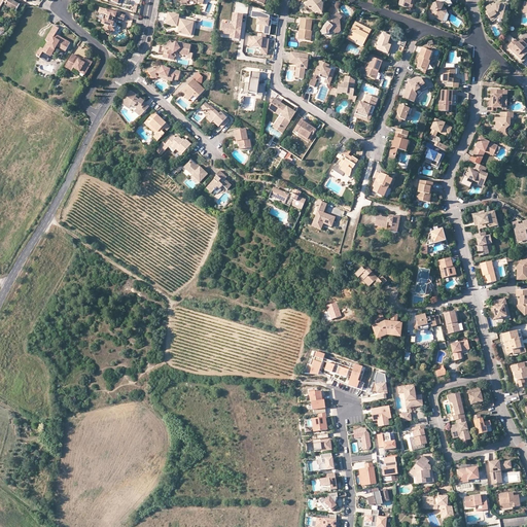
[(0,0),(0,9),(0,10),(4,3),(7,4),(6,6),(16,12),(21,5),(10,0),(0,0)]
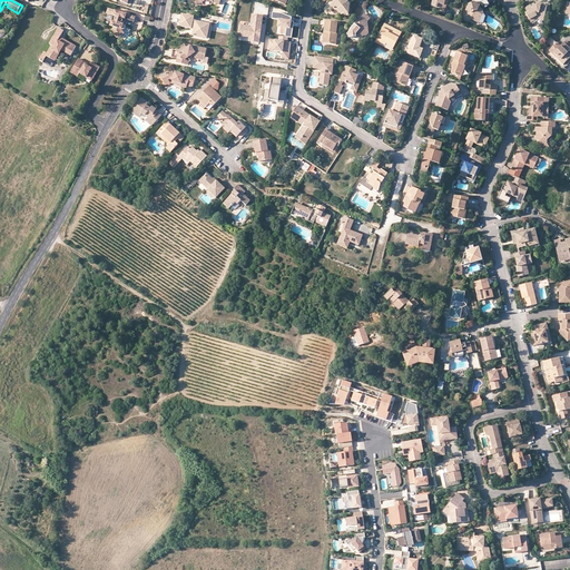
[(345,0),(331,0),(331,1),(330,3),(335,10),(337,11),(340,13),(349,15),(351,5),(349,2),(347,3),(345,0)]
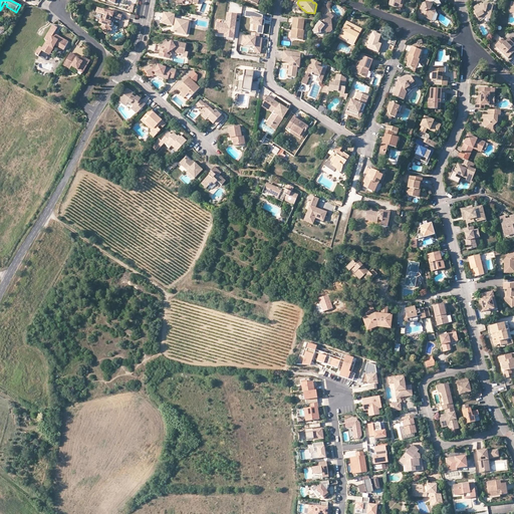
[(401,9),(403,0),(401,0),(400,5),(395,3),(394,7),(401,9)]
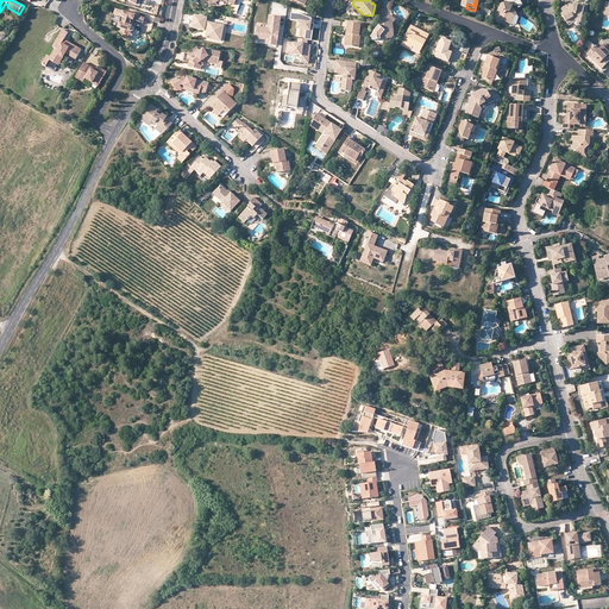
[(512,17),(514,17),(515,14),(515,11),(510,8),(512,6),(513,5),(513,4),(512,0),(504,2),(501,4),(497,11),(501,12),(503,20),(509,23),(512,17)]
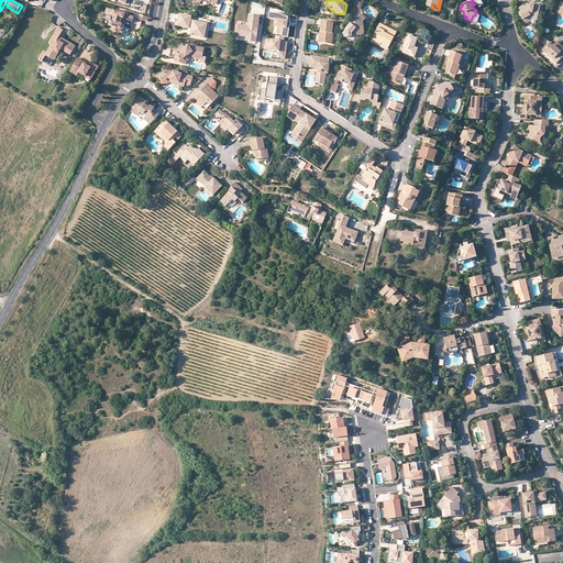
[(533,15),(540,17),(542,7),(536,6),(536,7),(532,6),(529,7),(526,8),(525,7),(525,6),(519,9),(520,13),(519,13),(523,21),(531,17),(530,14),(531,13),(533,13),(533,15)]
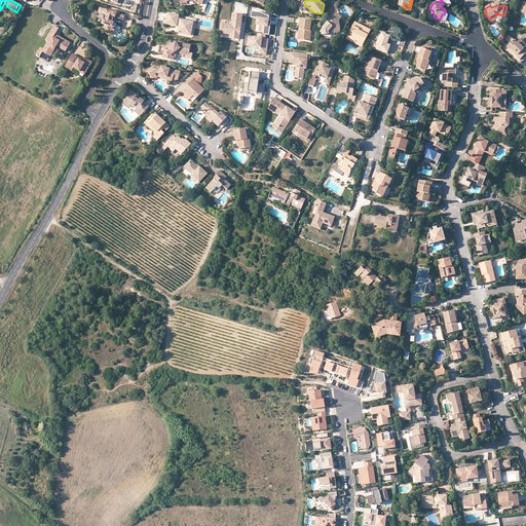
[(111,22),(111,21),(112,17),(112,16),(123,21),(125,15),(106,10),(105,14),(108,15),(108,16),(107,16),(106,17),(106,19),(107,20),(107,21),(103,20),(102,24),(105,25),(104,28),(103,29),(108,35),(110,35),(115,31),(112,28),(114,28),(115,27),(116,28),(116,25),(115,24),(111,22)]
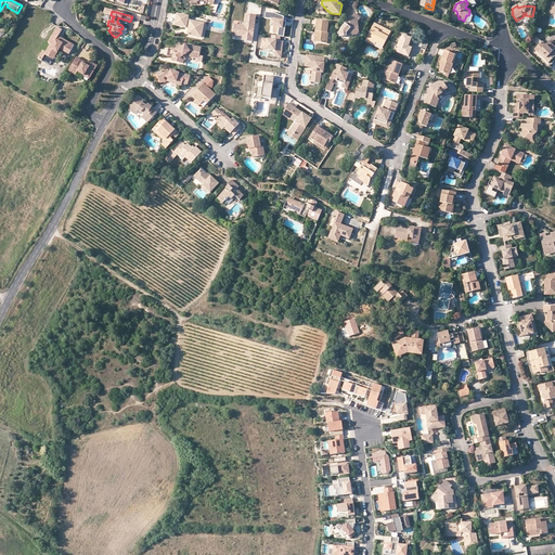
[(281,37),(285,37),(286,24),(284,24),(284,22),(284,17),(276,14),(267,13),(266,18),(271,20),(270,26),(279,27),(278,36),(281,37)]
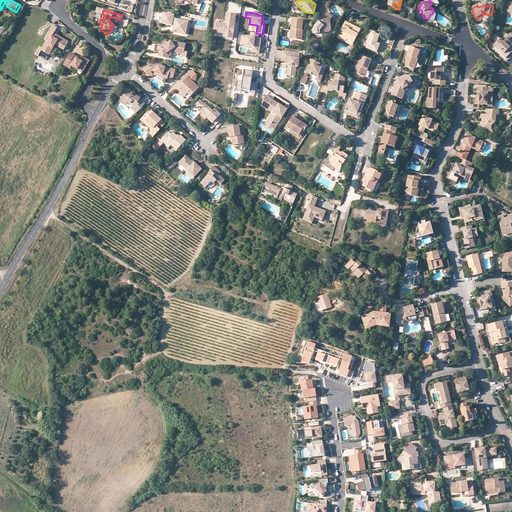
[(490,18),(491,15),(485,14),(485,12),(483,12),(482,13),(483,15),(476,19),(477,21),(484,17),(490,18)]
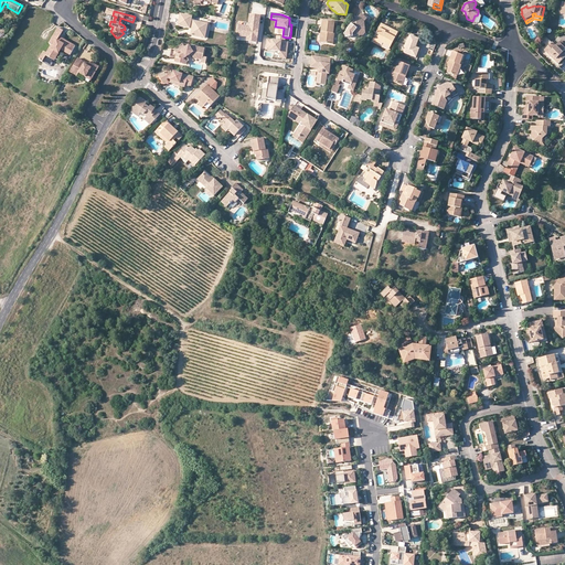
[(192,17),(180,14),(178,27),(191,29),(190,35),(201,38),(204,23),(191,21),(192,17)]
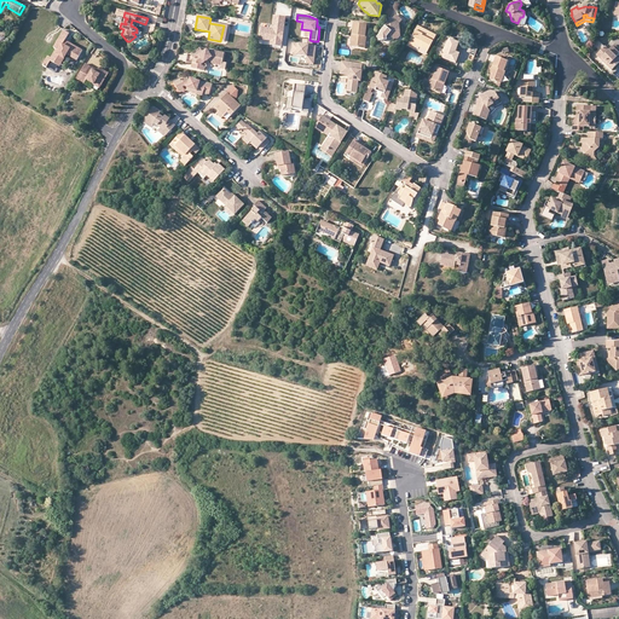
[(284,33),(285,18),(275,16),(272,29),(261,28),(260,39),(271,41),(282,42),(283,35),(281,35),(281,33),(284,33)]
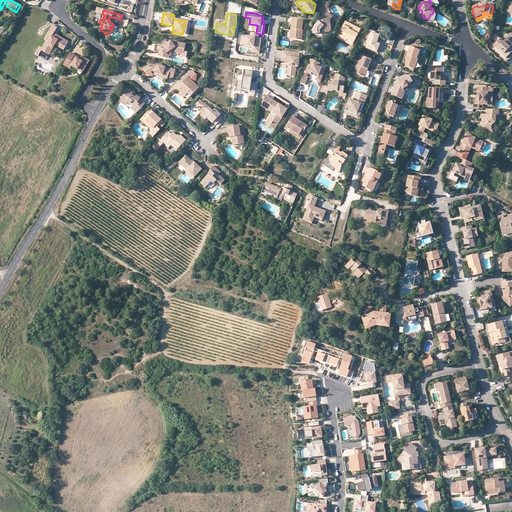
[(329,22),(331,20),(333,17),(328,13),(326,16),(325,15),(314,27),(319,32),(320,33),(330,33),(332,30),(331,23),(330,24),(328,23),(329,22)]
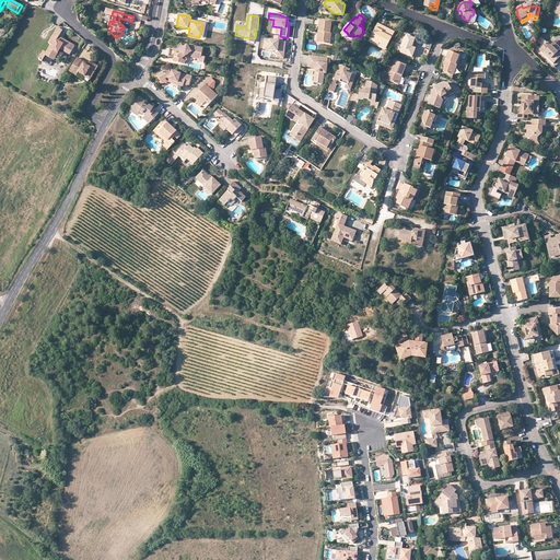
[(322,33),(319,43),(330,44),(333,34),(330,33),(333,23),(321,21),(318,32),(322,33)]
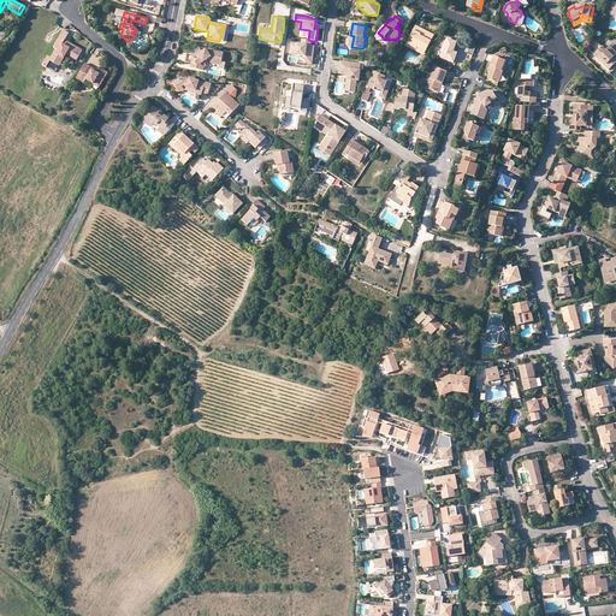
[(408,41),(415,45),(426,51),(434,35),(416,25),(408,41)]
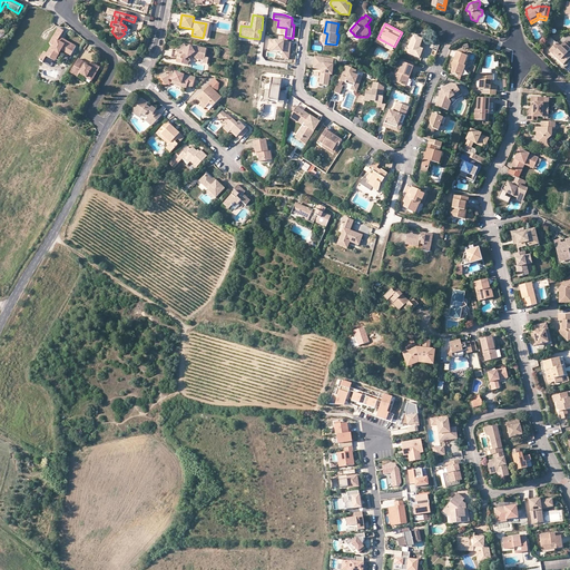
[(2,25),(0,28),(0,29),(6,32),(5,36),(7,37),(8,33),(7,33),(10,29),(2,25)]
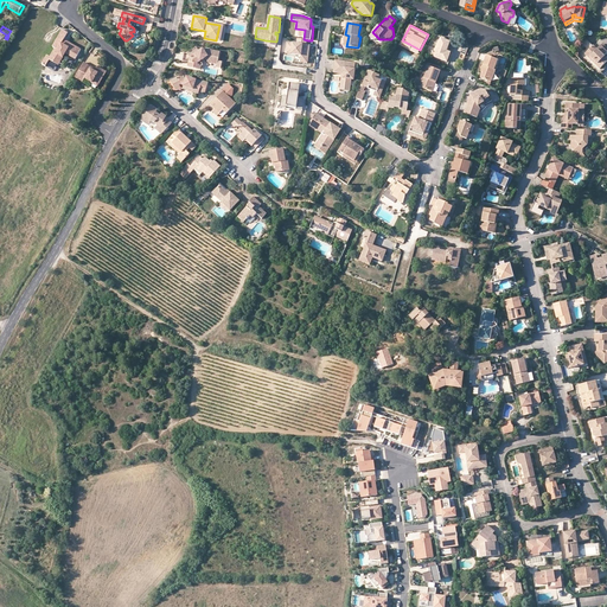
[(76,59),(82,50),(70,44),(69,45),(63,43),(64,40),(69,33),(63,30),(53,46),(56,49),(51,57),(48,56),(46,58),(50,61),(51,58),(59,63),(65,53),(76,59)]
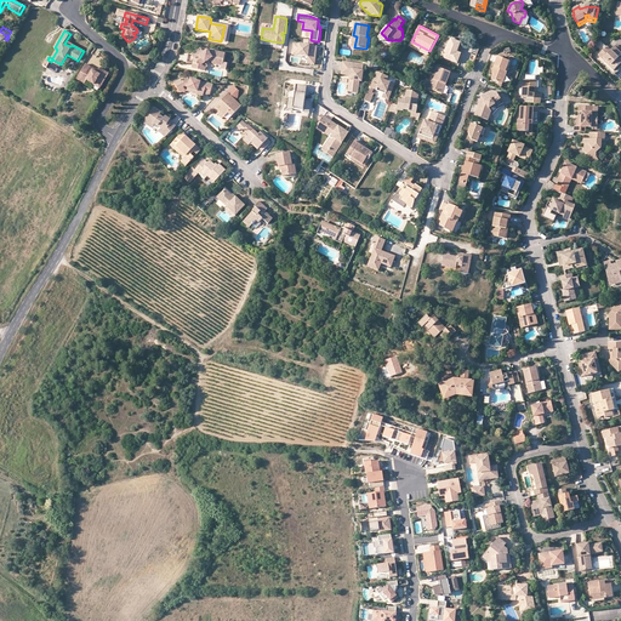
[(460,43),(451,39),(444,58),(457,63),(461,53),(457,52),(460,43)]
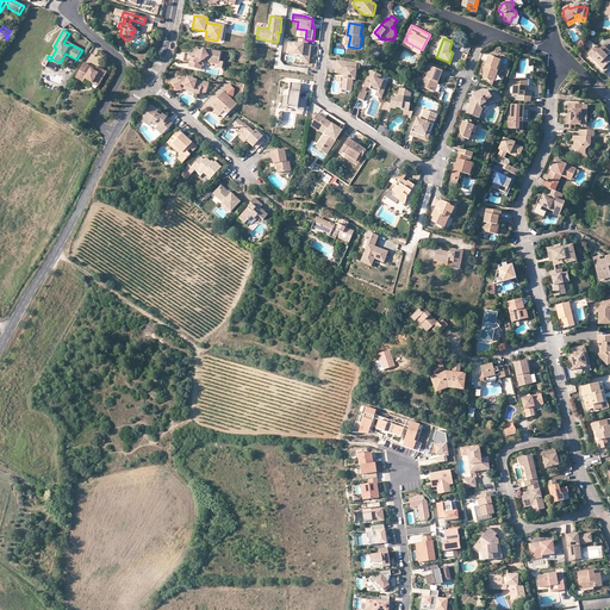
[(307,45),(309,41),(305,39),(300,39),(299,44),(290,43),(288,55),(303,56),(303,63),(310,64),(312,47),(307,45)]
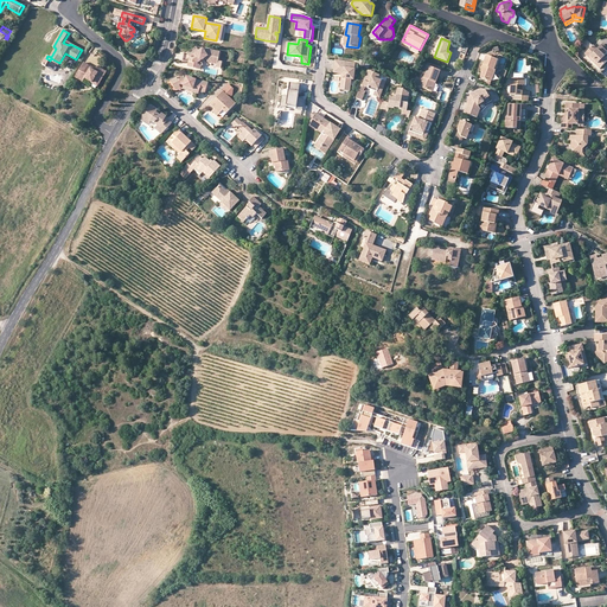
[(601,62),(605,65),(606,63),(606,58),(605,57),(606,55),(606,48),(604,44),(598,50),(594,45),(586,55),(596,65),(601,62)]
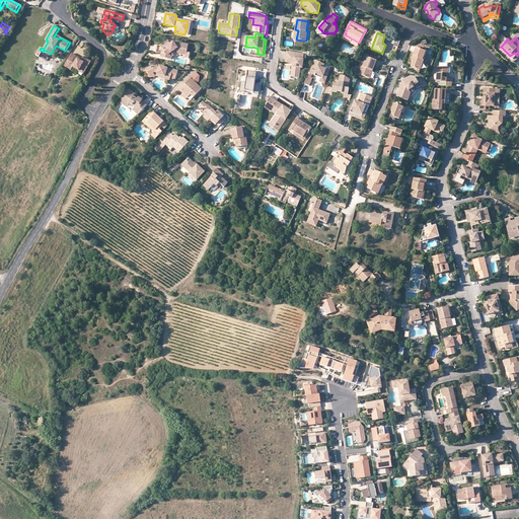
[(162,50),(161,54),(160,58),(167,59),(168,55),(168,54),(174,50),(177,54),(186,56),(184,58),(189,58),(190,53),(186,53),(188,45),(172,42),(169,44),(167,41),(159,46),(162,50)]
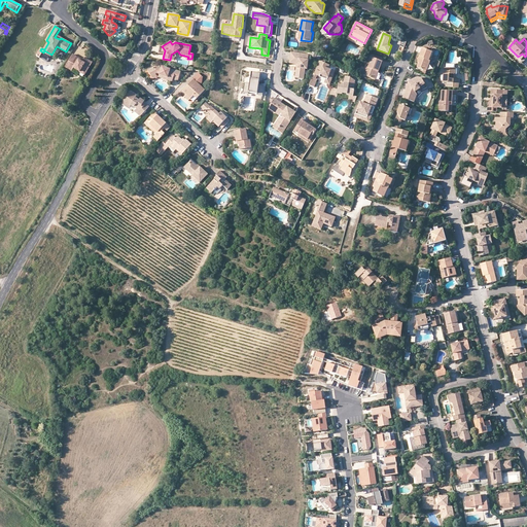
[(421,59),(419,64),(417,68),(427,71),(430,61),(429,61),(432,53),(422,48),(419,58),(421,59)]
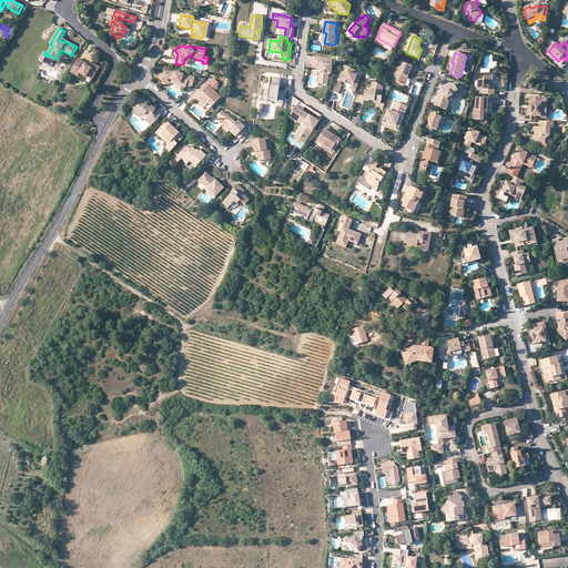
[(318,81),(327,82),(328,74),(331,74),(333,60),(314,57),(312,69),(320,70),(318,81)]
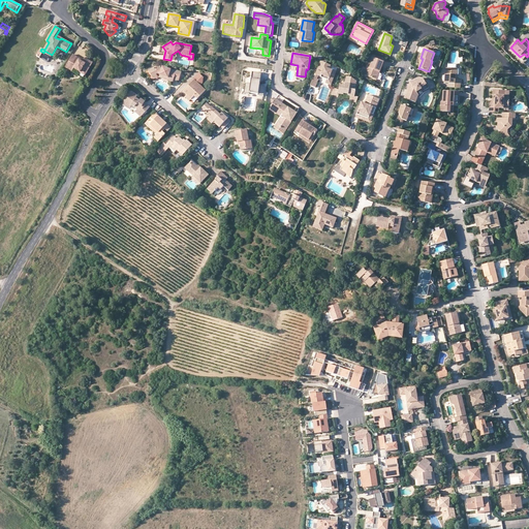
[(81,72),(86,75),(93,63),(85,58),(84,61),(83,62),(80,60),(81,59),(73,55),(66,67),(72,71),(74,68),(81,72)]
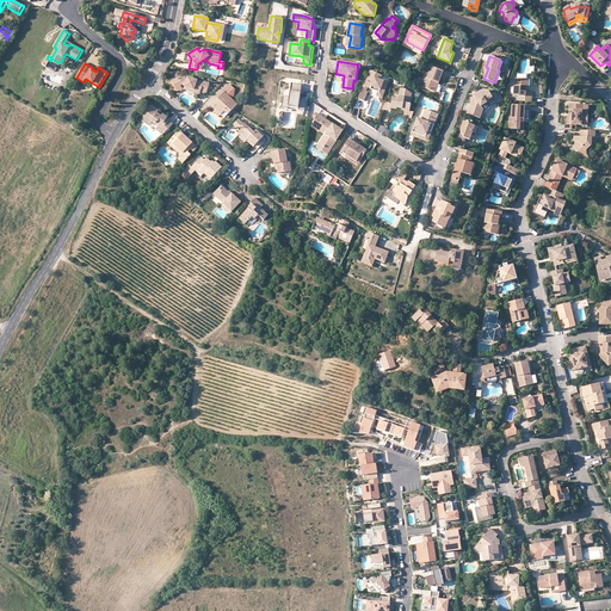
[(437,82),(439,84),(444,72),(431,67),(427,79),(425,78),(421,87),(433,92),(437,82)]
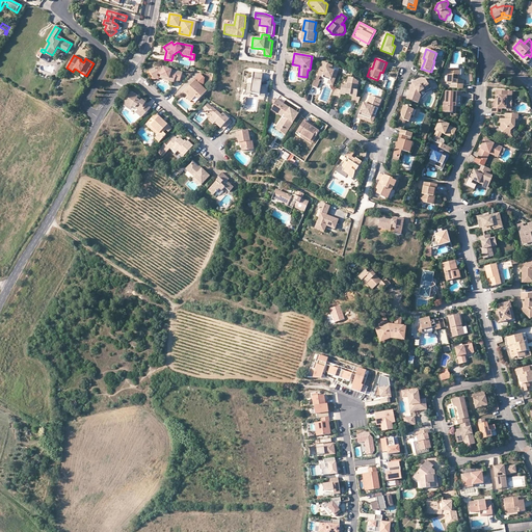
[(329,80),(335,82),(338,72),(331,70),(333,65),(323,62),(318,75),(317,75),(313,86),(317,87),(320,80),(319,80),(321,76),(323,77),(329,80)]
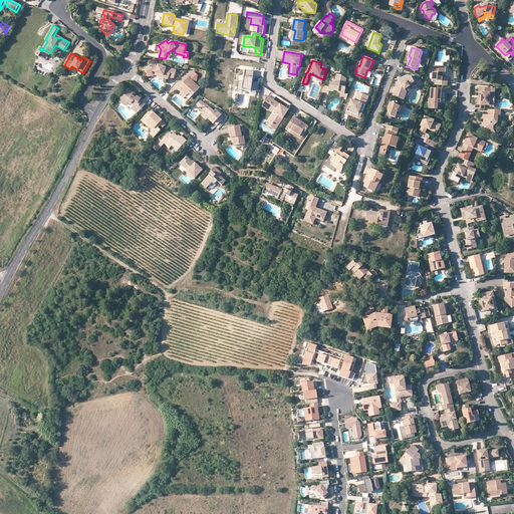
[(148,75),(152,72),(153,72),(156,73),(155,75),(167,79),(168,77),(174,78),(176,69),(172,68),(171,69),(158,65),(158,66),(152,64),(145,68),(148,75)]
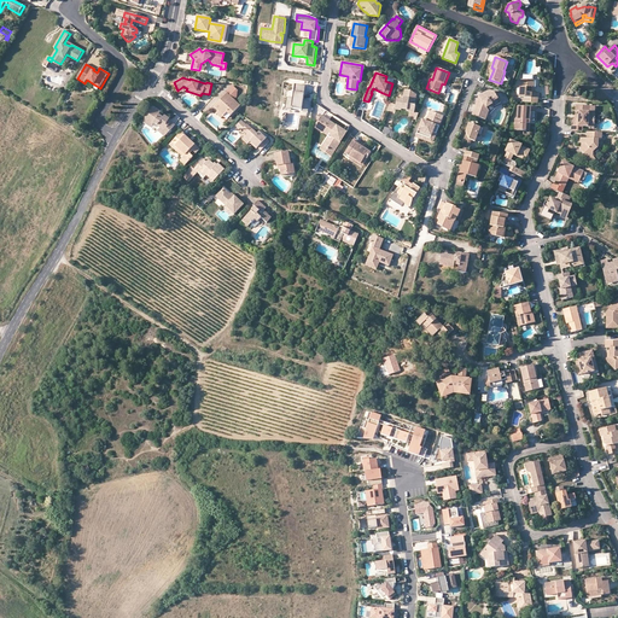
[(532,87),(535,88),(535,81),(522,80),(522,87),(520,87),(519,97),(529,98),(528,103),(538,103),(538,93),(535,93),(532,93),(532,87)]
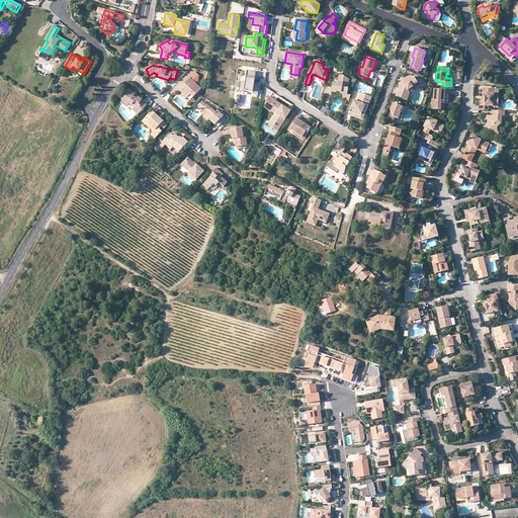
[(256,72),(247,71),(246,83),(240,82),(239,92),(245,92),(245,91),(253,92),(253,93),(258,94),(260,85),(255,84),(256,72)]
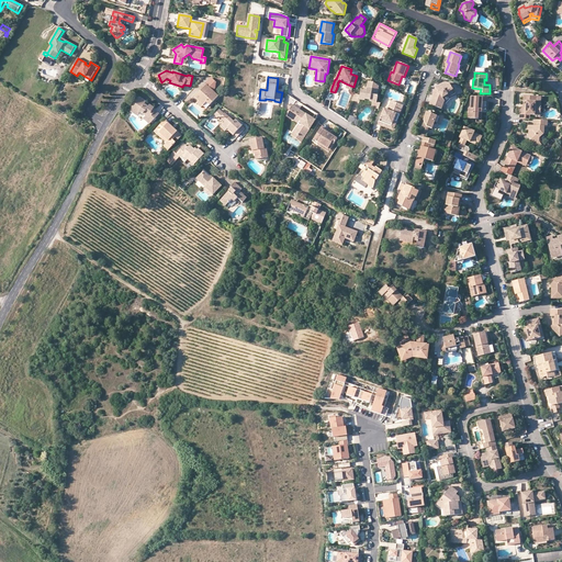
[(208,85),(214,91),(216,89),(216,82),(212,78),(202,88),(204,89),(208,85)]
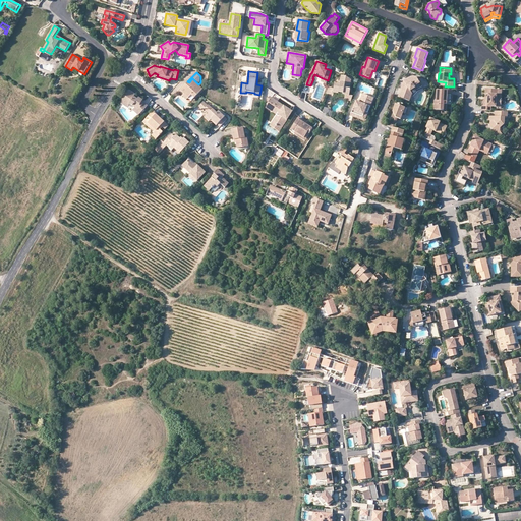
[(343,93),(344,95),(345,95),(349,96),(350,89),(349,88),(351,79),(346,76),(341,75),(340,84),(335,83),(334,89),(334,93),(338,94),(339,93),(343,93)]
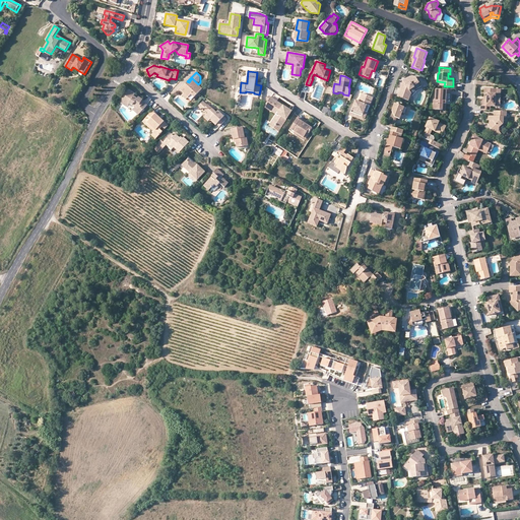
[(404,84),(402,84),(398,96),(408,101),(411,92),(409,90),(413,87),(412,86),(418,82),(416,79),(415,78),(412,77),(409,77),(406,80),(405,80),(407,82),(404,84)]
